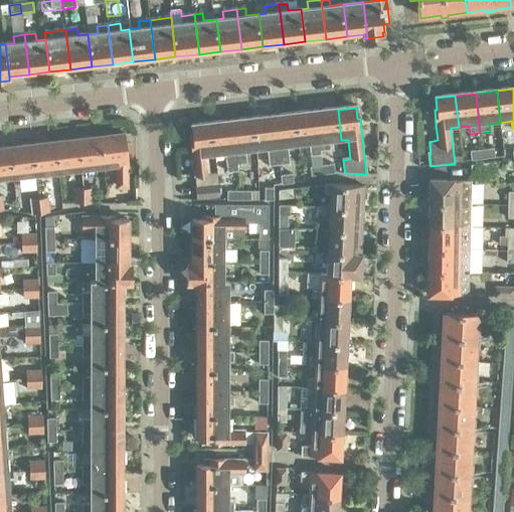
[(338,110),(317,112),(321,151),(330,150),(329,142),(341,140),(338,110)]
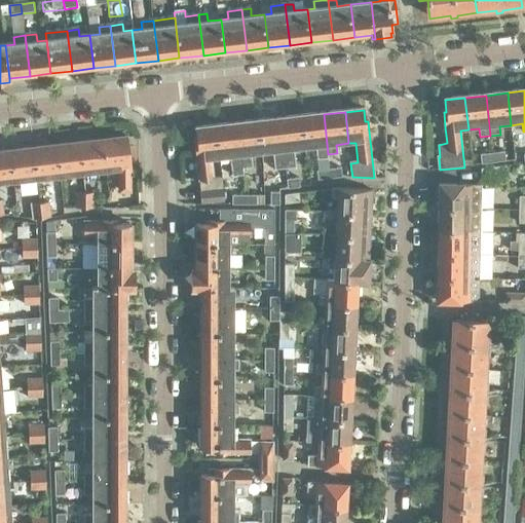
[(329,160),(328,154),(324,114),(302,117),(305,149),(315,148),(316,161),(329,160)]
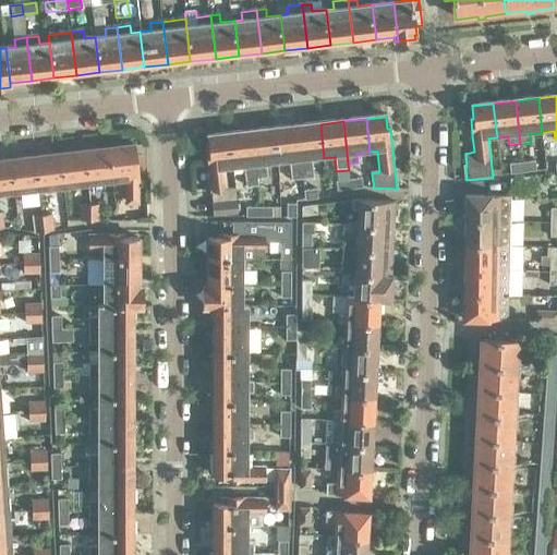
[(321,124),(298,127),(303,179),(314,178),(312,159),(324,158),(321,124)]
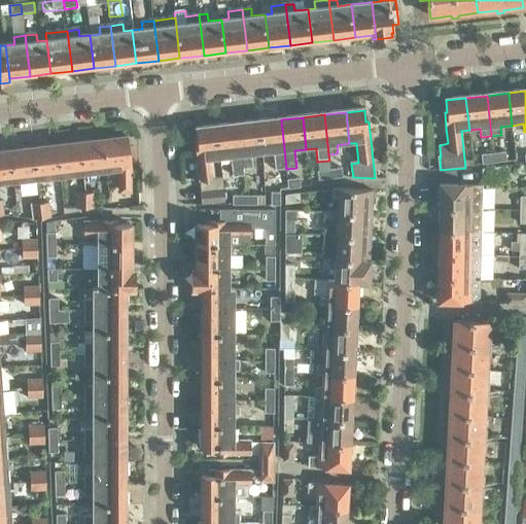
[(276,170),(286,169),(281,119),(259,123),(263,154),(274,152),(276,170)]
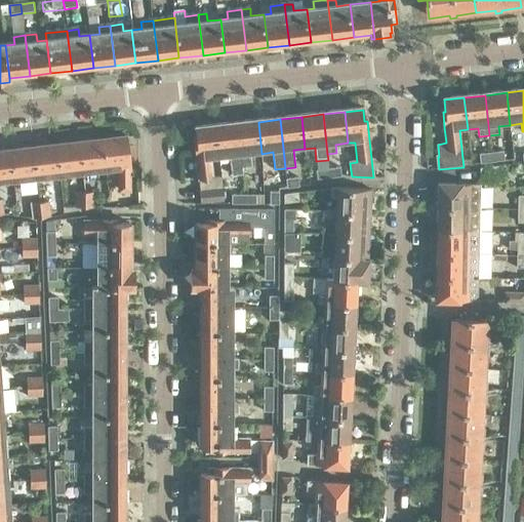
[(250,155),(262,154),(258,122),(237,124),(242,168),(252,167),(250,155)]
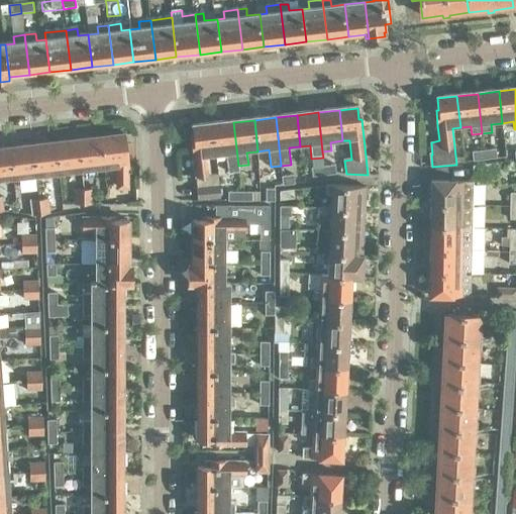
[(233,122),(212,124),(216,156),(226,155),(228,174),(239,173),(238,166),(233,122)]
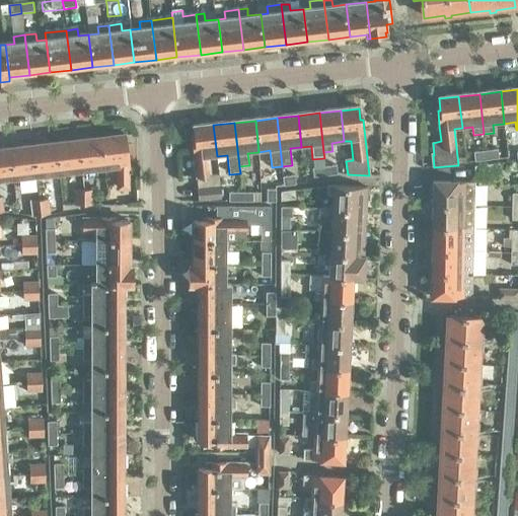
[(194,154),(198,179),(213,176),(210,157),(217,156),(213,125),(194,128),(195,139),(193,139),(194,150),(194,154)]
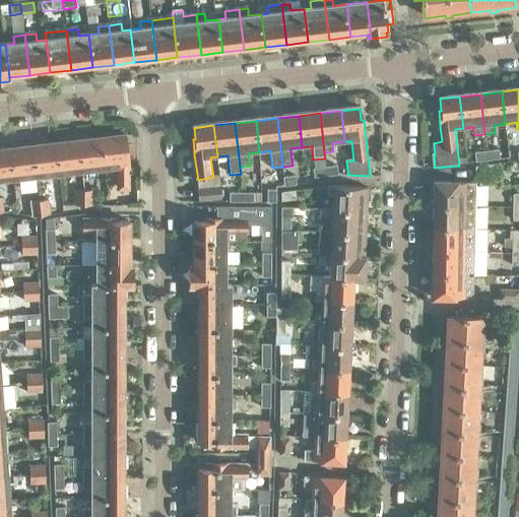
[(129,171),(125,136),(103,139),(107,172),(116,171),(117,190),(128,190),(128,171),(129,171)]
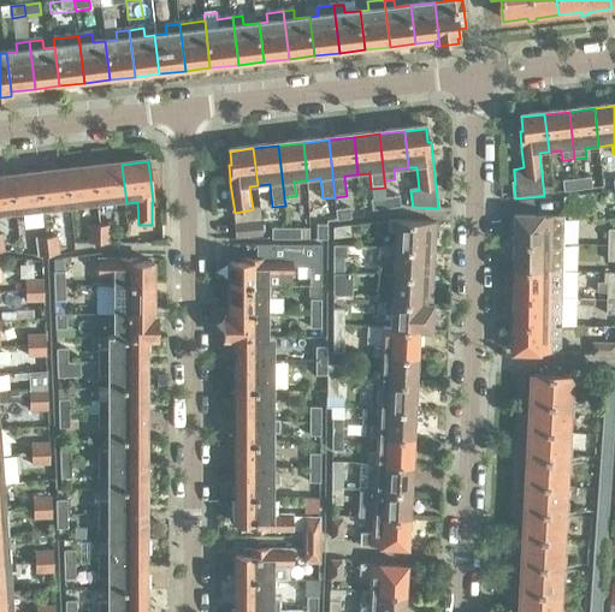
[(100,207),(126,203),(122,165),(94,167),(100,207)]
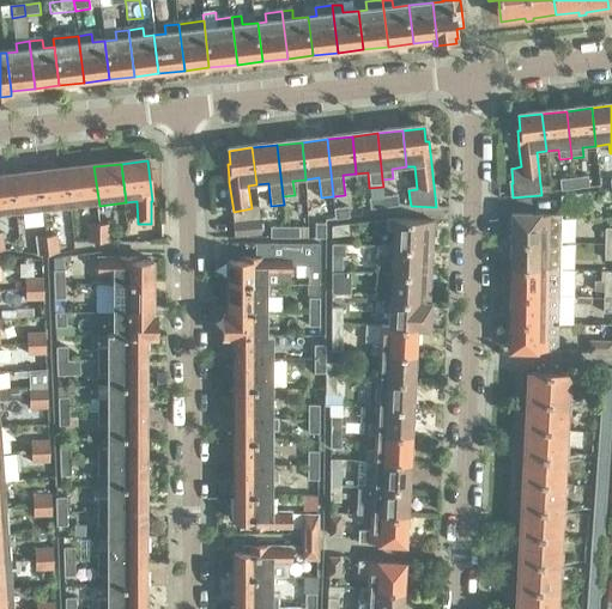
[(72,209),(100,206),(94,166),(67,170),(72,209)]
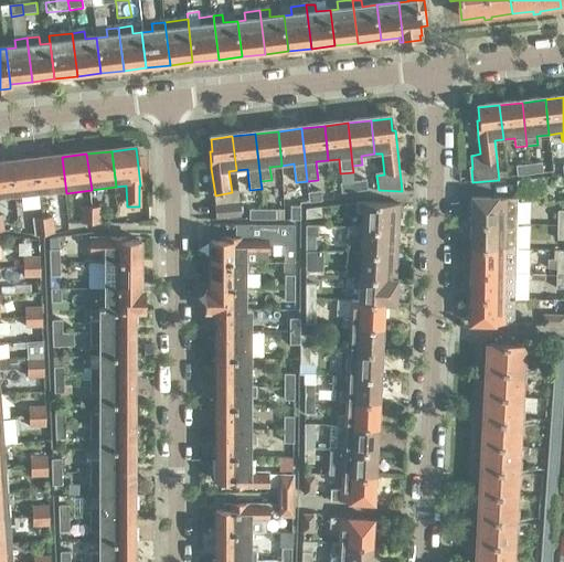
[(42,197),(66,193),(62,157),(38,160),(42,197)]
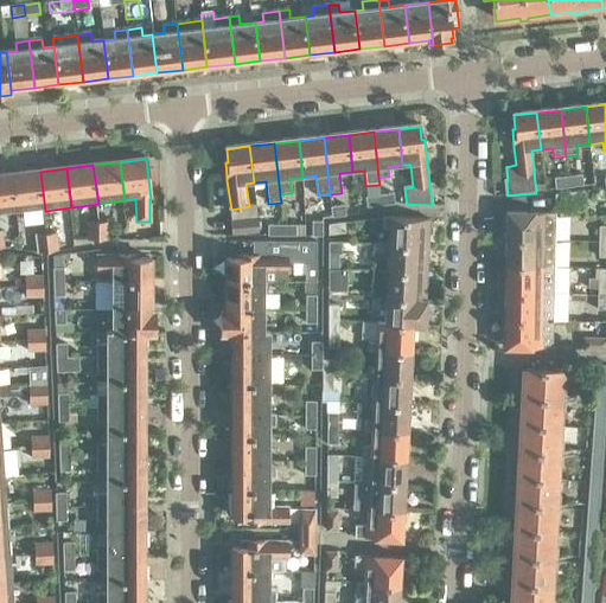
[(18,213),(45,211),(40,172),(13,174),(18,213)]
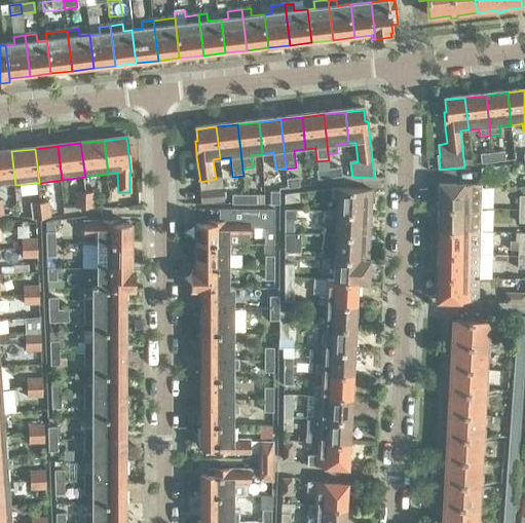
[(0,187),(15,185),(11,151),(0,152),(0,187)]
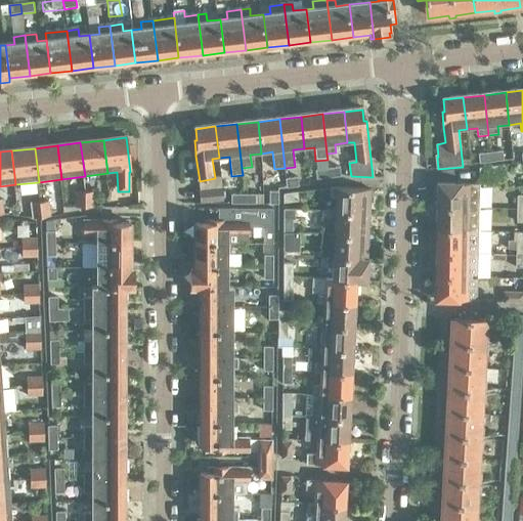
[(504,153),(491,154),(491,163),(505,161),(504,153)]
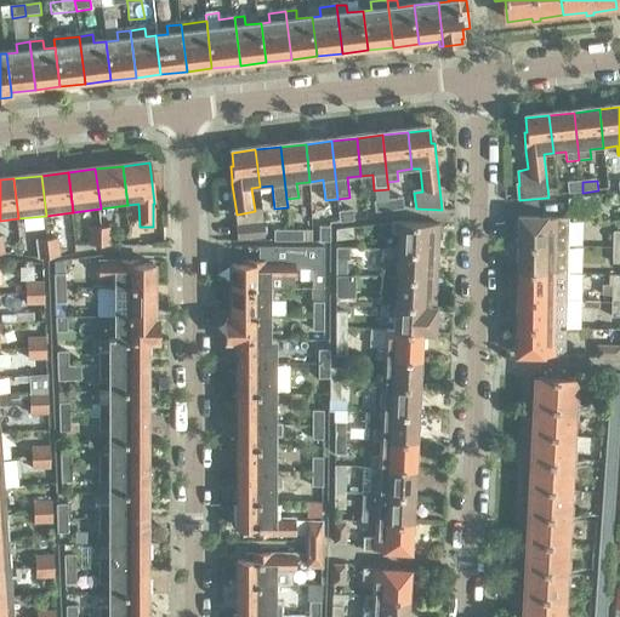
[(582,193),(582,182),(569,184),(570,194),(582,193)]
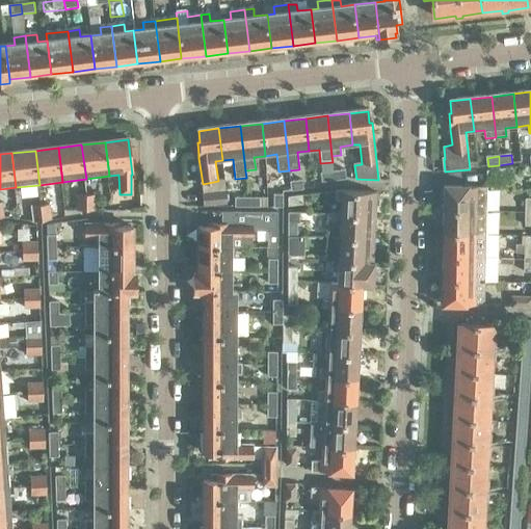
[(513,169),(486,173),(486,185),(513,185),(513,169)]
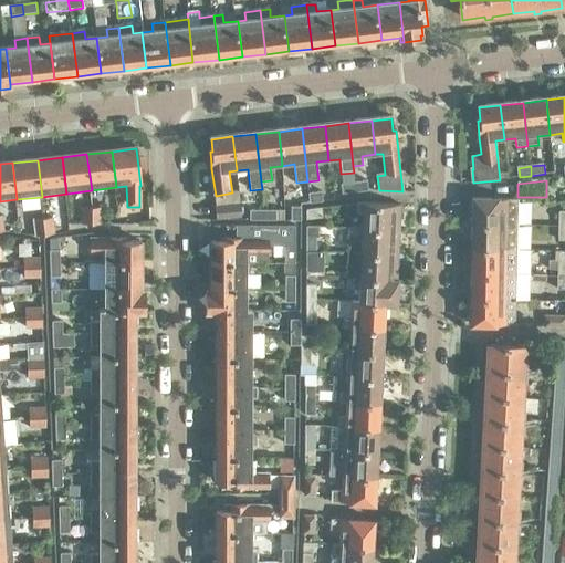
[(310,194),(307,181),(296,183),(296,201),(300,201),(301,206),(311,205),(310,194)]
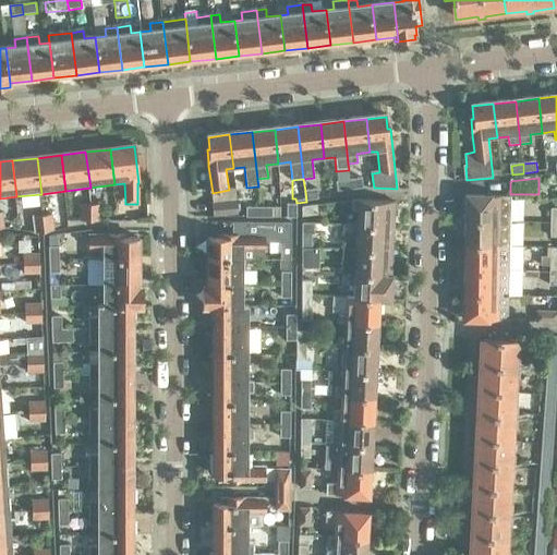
[(364,179),(350,181),(350,191),(365,189),(364,179)]
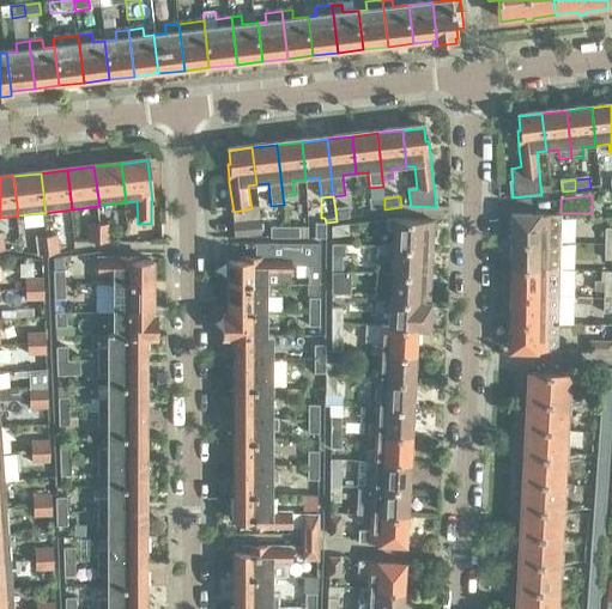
[(385,209),(385,199),(370,200),(371,211),(385,209)]
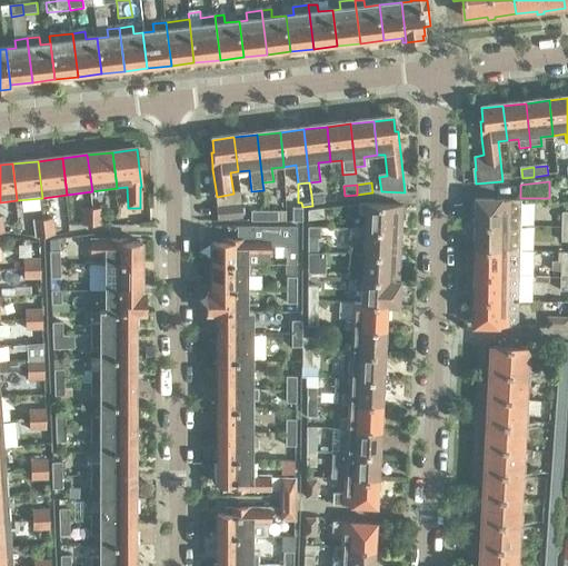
[(240,192),(233,194),(217,197),(218,209),(220,222),(243,219),(240,192)]
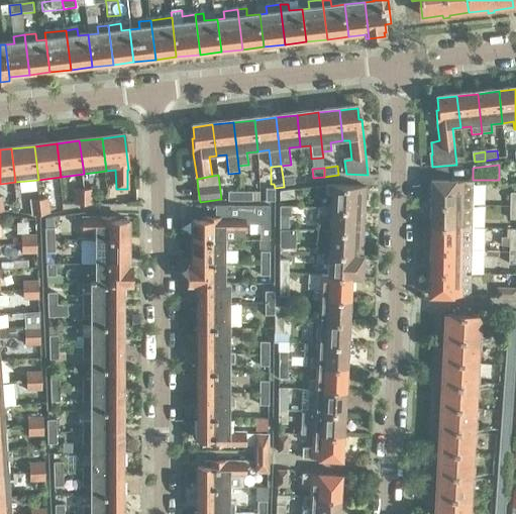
[(283,177),(284,187),(296,185),(295,176),(283,177)]
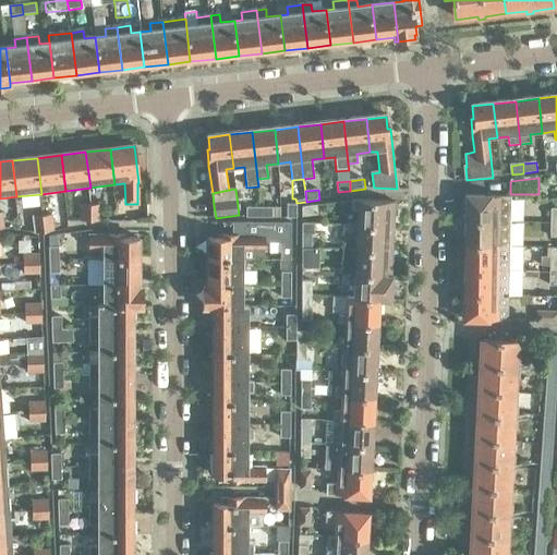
[(465,197),(465,225),(511,225),(511,196),(465,197)]
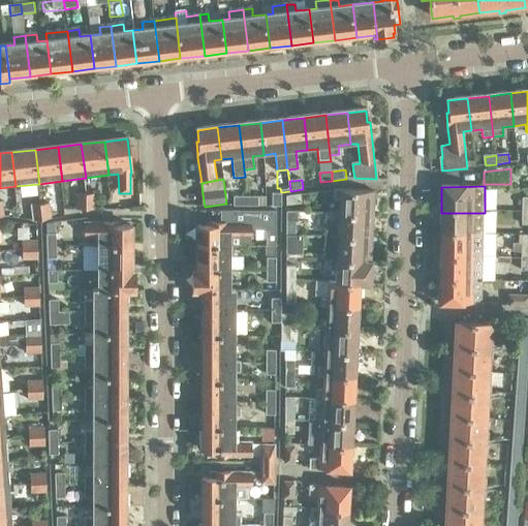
[(339,200),(338,215),(374,216),(375,193),(334,190),(333,200),(339,200)]
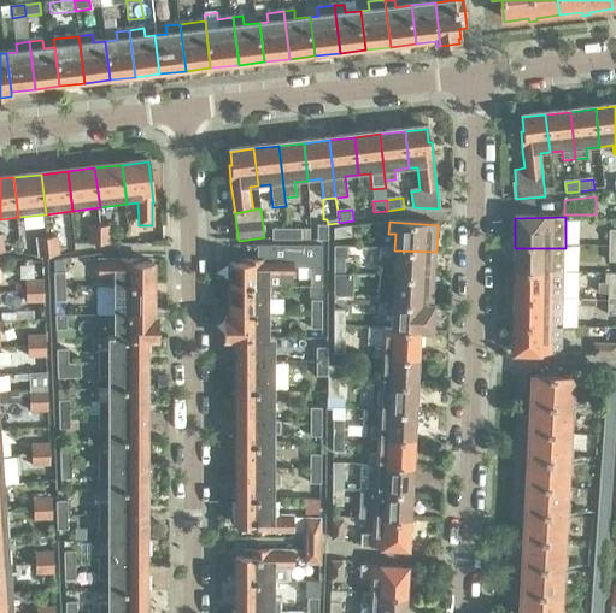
[(318,230),(311,230),(311,241),(329,241),(329,227),(318,227),(318,230)]
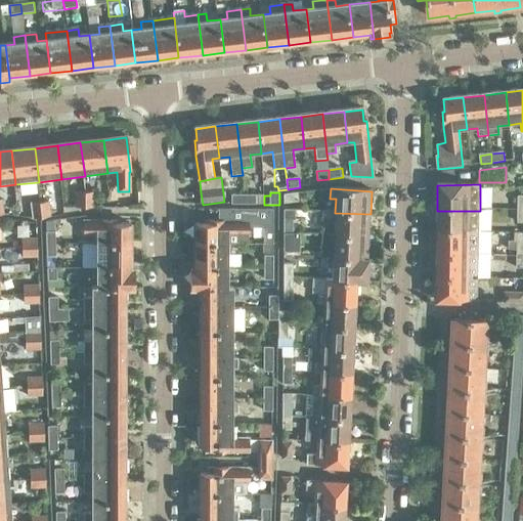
[(95,193),(77,193),(76,209),(95,209),(95,193)]
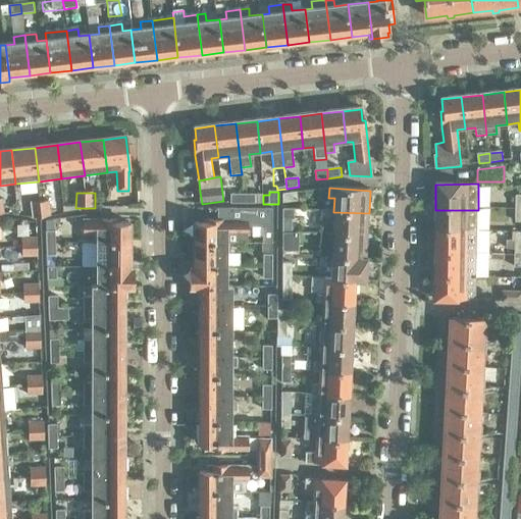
[(298,193),(283,194),(283,204),(299,202),(298,193)]
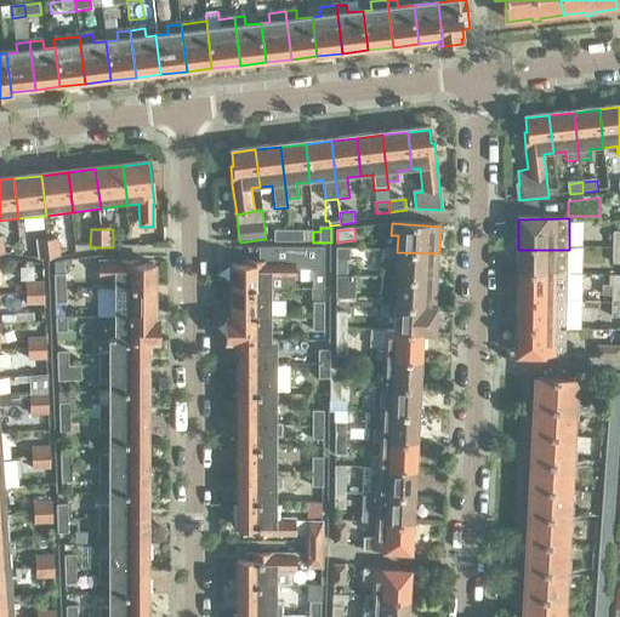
[(274,243),(290,243),(290,232),(274,232),(274,243)]
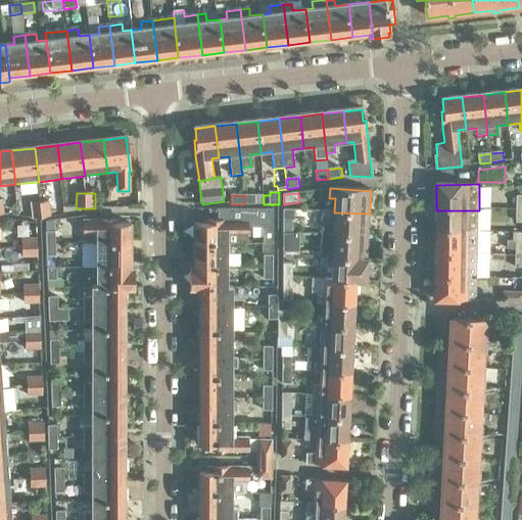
[(244,204),(264,204),(264,195),(244,195),(244,204)]
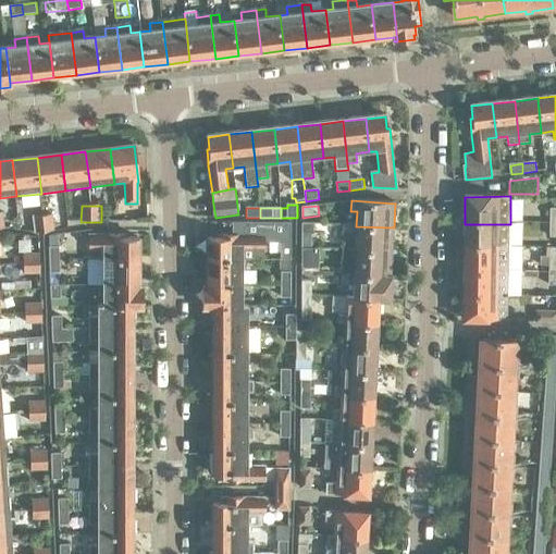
[(53,214),(33,218),(34,234),(54,231),(53,214)]
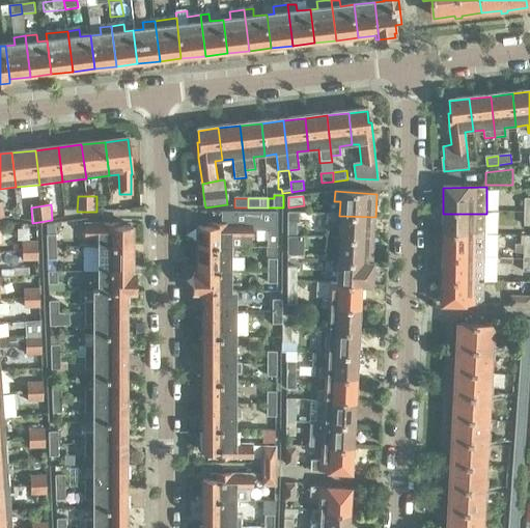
[(253,225),(253,231),(277,231),(277,214),(222,214),(222,225),(253,225)]
